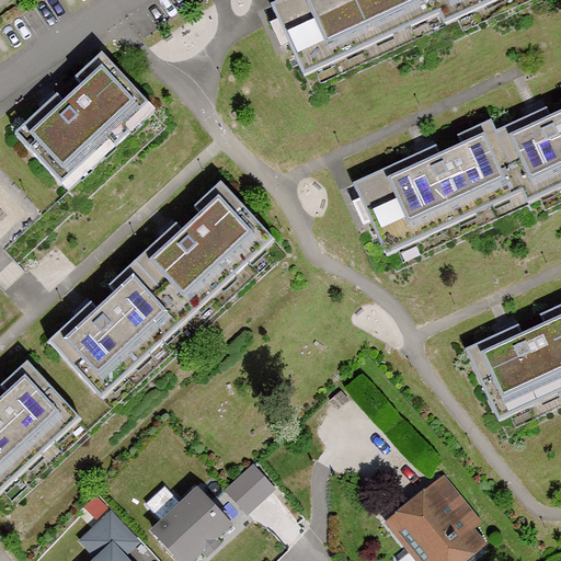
[(435,4),(433,0),(276,0),(268,3),(276,19),(286,42),(298,67),(388,26),(391,34),(411,25),(408,16),(435,4)]
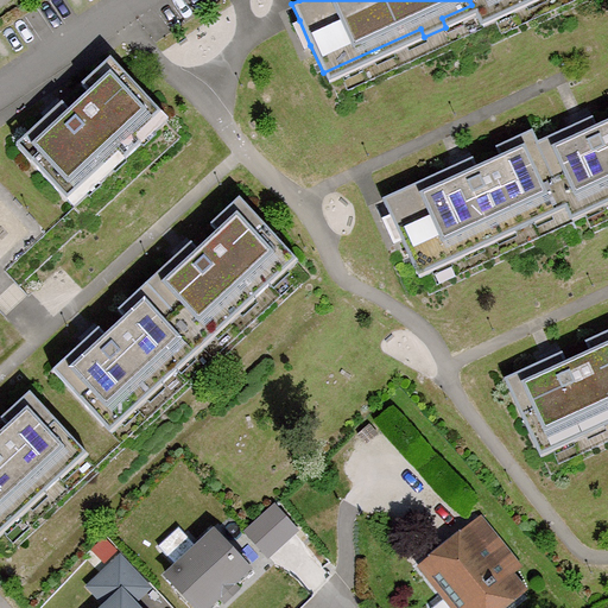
[(469,0),(472,5),(476,17),(477,17),(512,0),(469,0)]
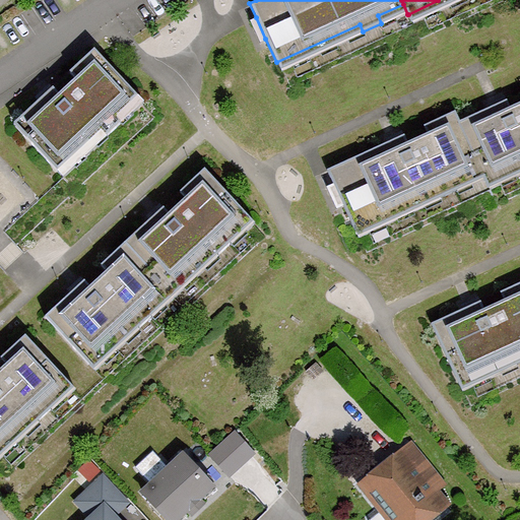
[(438,0),(408,14),(412,22),(460,0),(438,0)]
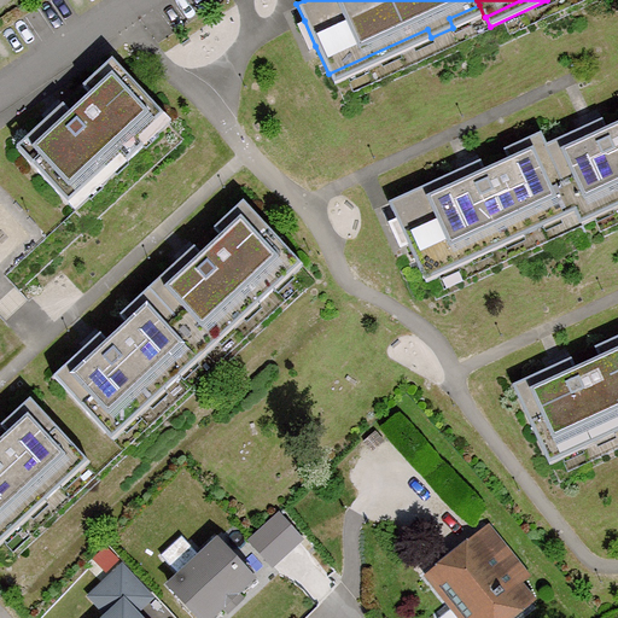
[(484,17),(479,5),(449,18),(453,28),(431,38),(427,29),(328,74),(333,85),(484,17)]
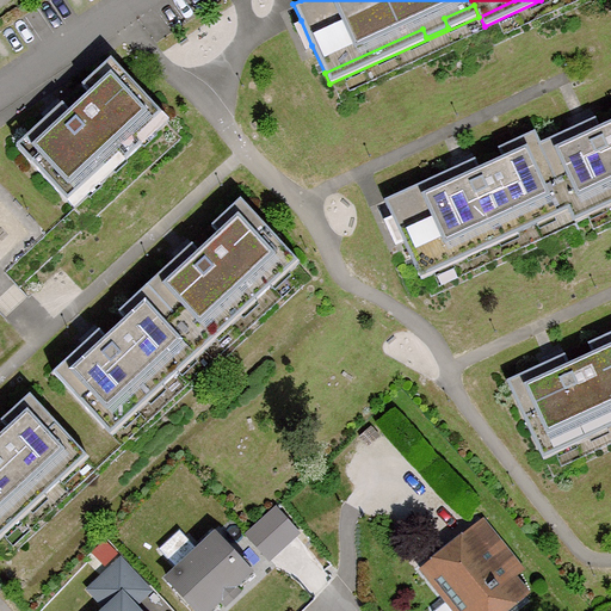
[(312,45),(301,20),(292,24),(303,50),(312,45)]
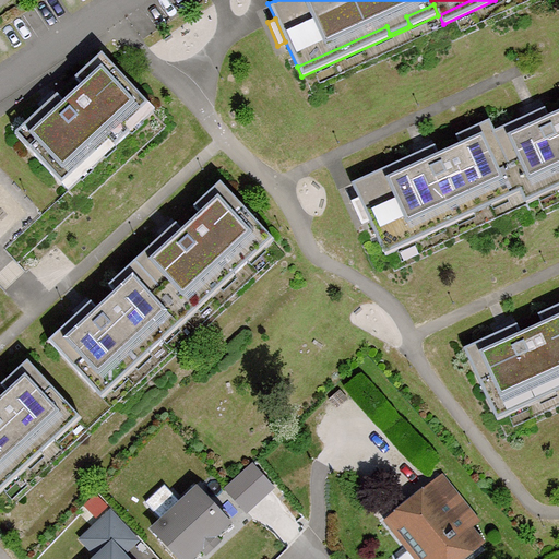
[(57,94),(14,132),(60,183),(108,140),(114,146),(129,132),(123,126),(147,105),(102,55),(74,79),(82,86),(63,102),(57,94)]
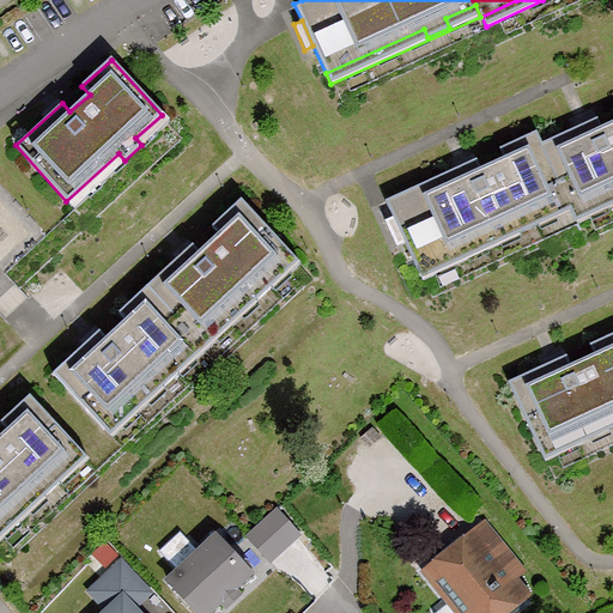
[(168,122),(162,115),(135,138),(141,145),(168,122)]
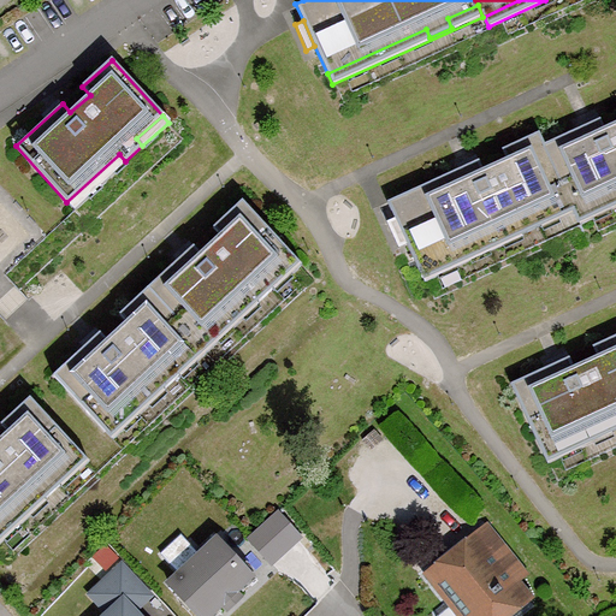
[(543,143),(568,202),(573,213),(574,213),(615,194),(615,120),(603,128),(598,117),(543,143)]
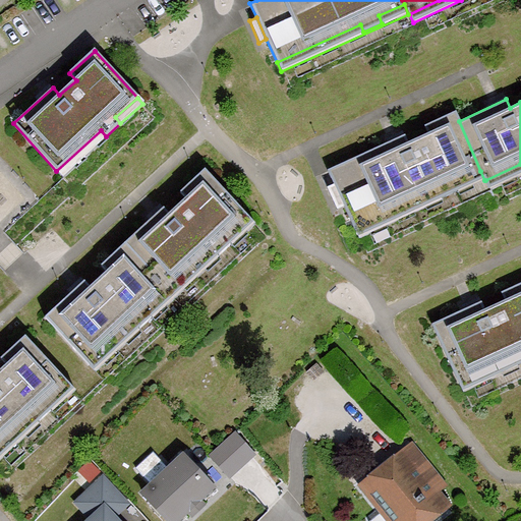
[(480,171),(459,121),(454,111),(422,125),(426,133),(407,142),(403,134),(326,170),(333,184),(342,206),(353,229),(437,190),(440,197),(459,189),(455,182),(480,171)]
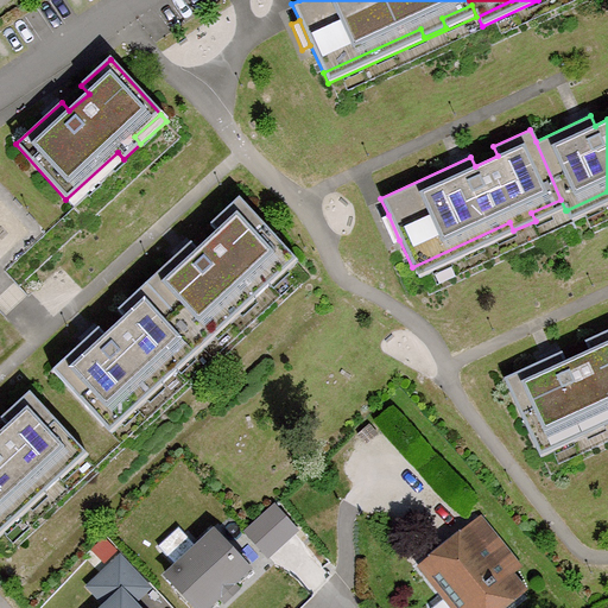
[(65,200),(73,207),(124,159),(118,152),(65,200)]
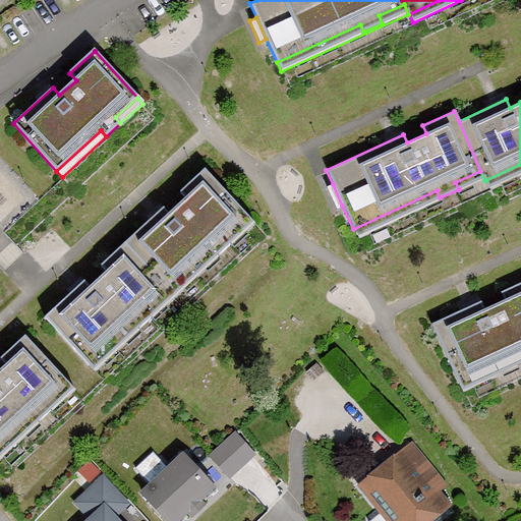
[(520,164),(485,180),(489,188),(520,173),(520,164)]
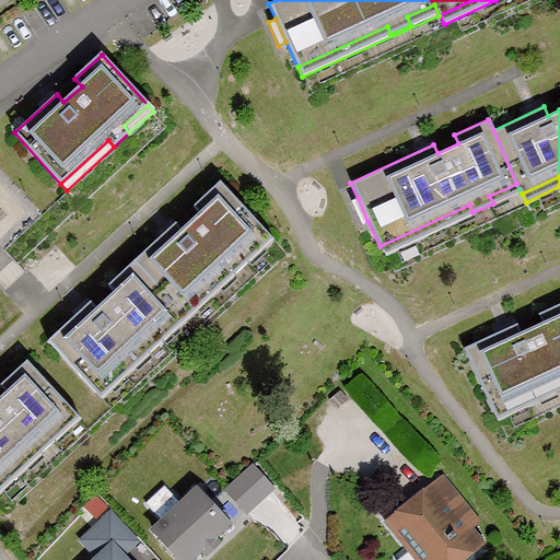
[(141,348),(147,354),(163,339),(158,334),(228,269),(233,276),(248,261),(243,255),(267,233),(220,182),(194,206),(199,213),(182,230),(175,223),(108,284),(114,291),(96,308),(90,301),(47,340),(94,392),(141,348)]
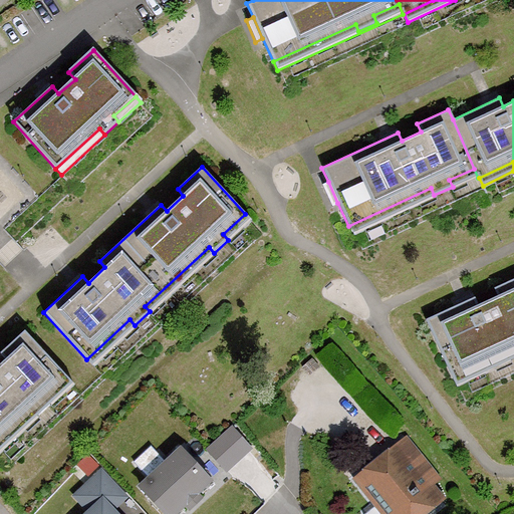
[(348,226),(352,234),(478,178),(474,169),(449,180),(453,187),(434,195),(431,188),(348,226)]
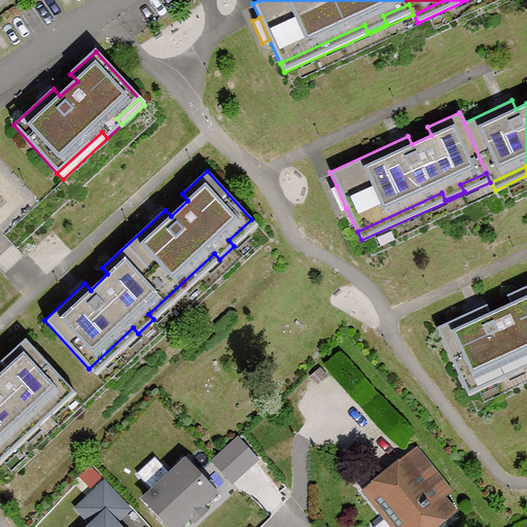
[(340,211),(346,208),(337,186),(329,189),(340,211)]
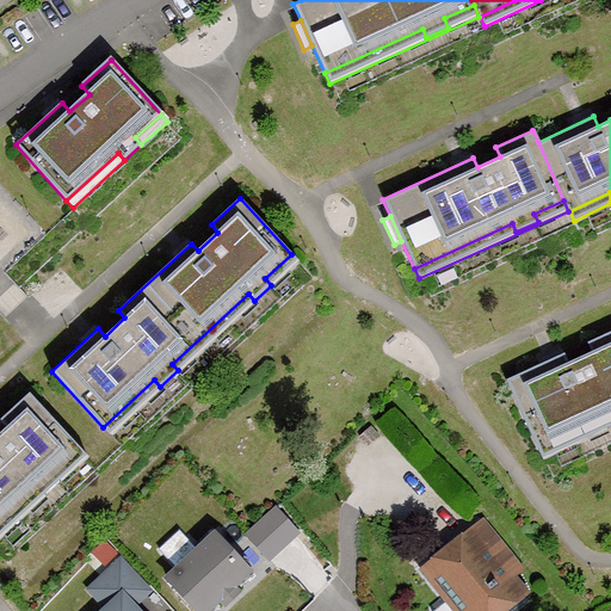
[(300,263),(291,254),(265,278),(271,285),(254,301),(248,294),(172,364),(178,370),(160,387),(154,380),(103,427),(111,436),(300,263)]
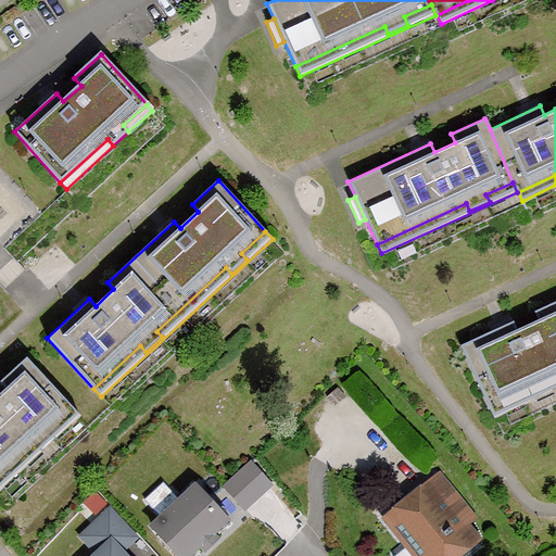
[(555,300),(533,312),(538,320),(516,330),(512,321),(459,345),(488,408),(545,381),(550,389),(555,386),(555,300)]
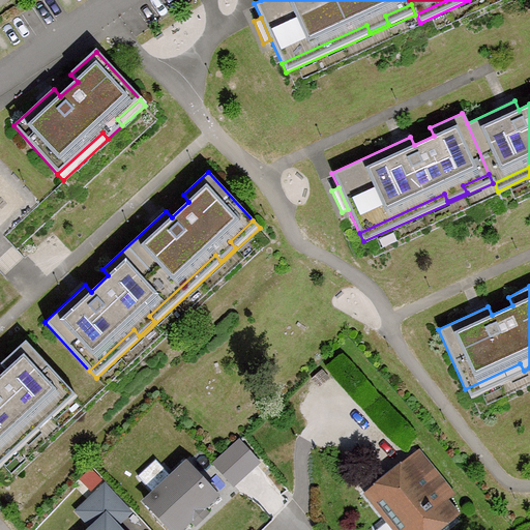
[(0,450),(30,422),(35,429),(51,415),(45,409),(67,389),(24,341),(0,362),(0,365),(5,372),(0,375),(0,450)]
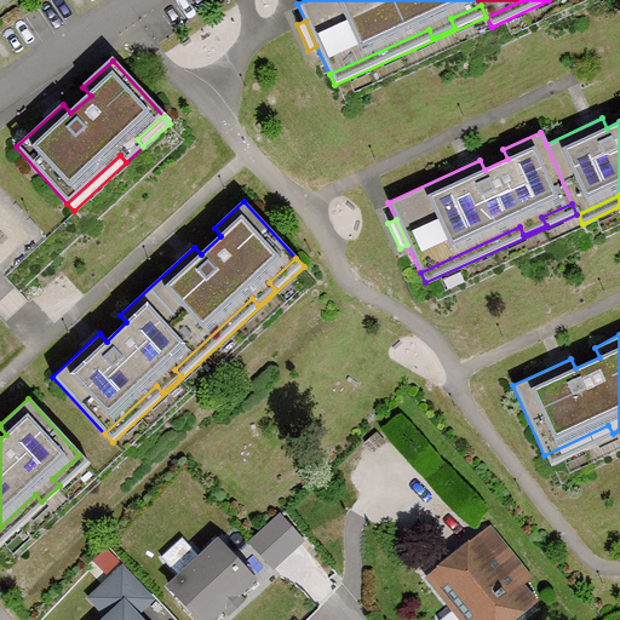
[(608,425),(544,455),(549,465),(619,434),(619,430),(613,434),(608,425)]
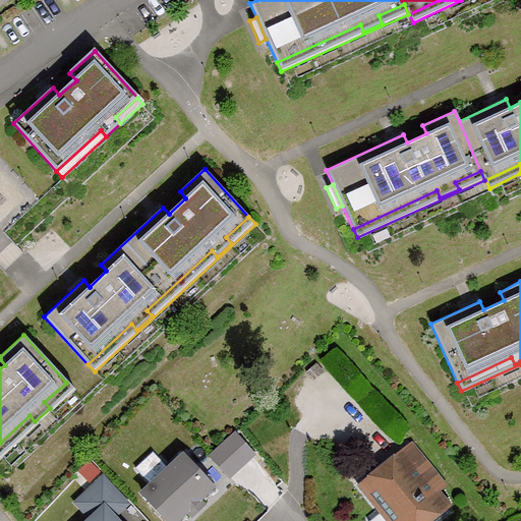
[(0,443),(0,456),(73,390),(66,383),(44,402),(50,408),(35,421),(30,415),(0,443)]
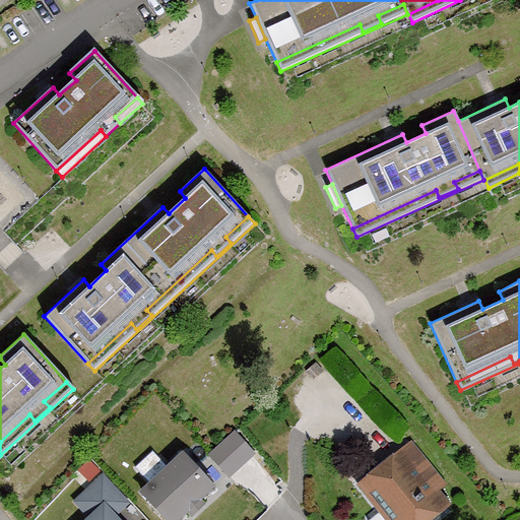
[(243,427),(214,452),(235,476),(264,452),(243,427)]
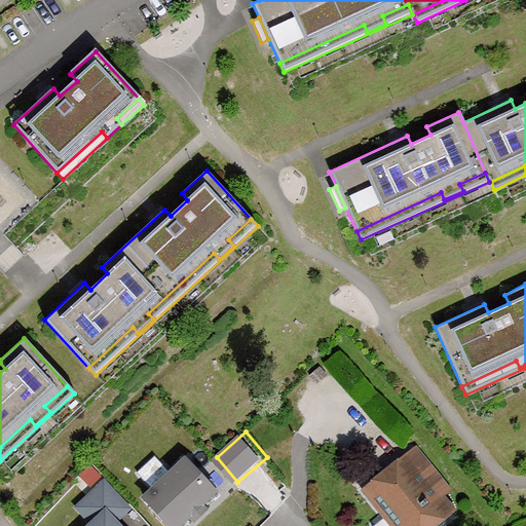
[(444,487),(411,450),(404,457),(408,463),(389,480),(384,474),(366,489),(396,525),(401,525),(406,522),(408,525),(426,525),(450,506),(438,492),(444,487)]
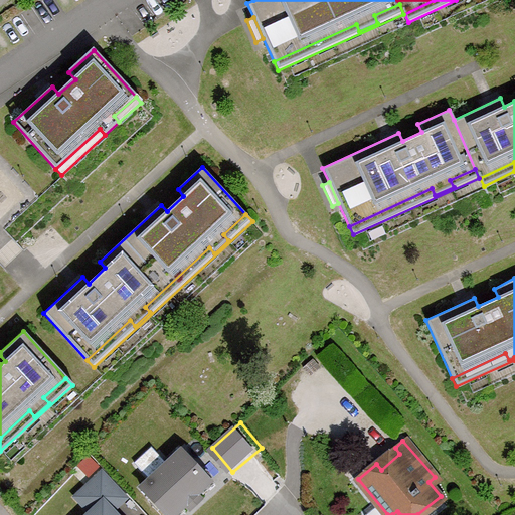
[(395,448),(376,464),(381,470),(399,454),(395,448)]
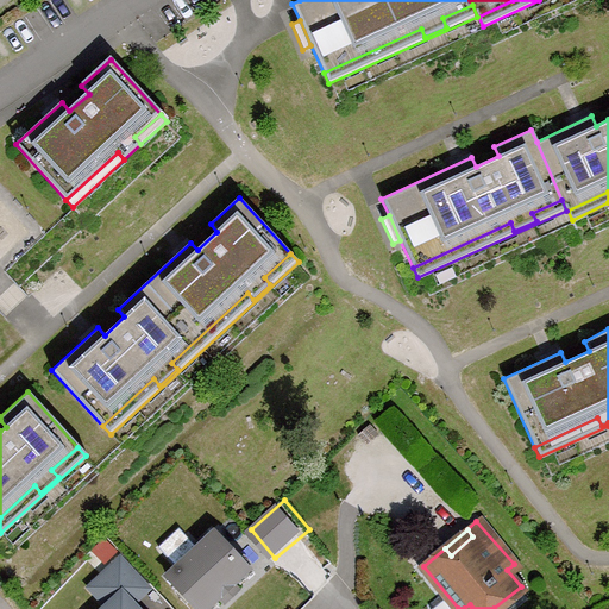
[(240,570),(206,533),(162,576),(193,608),(200,608),(215,595),(226,584),(240,570)]
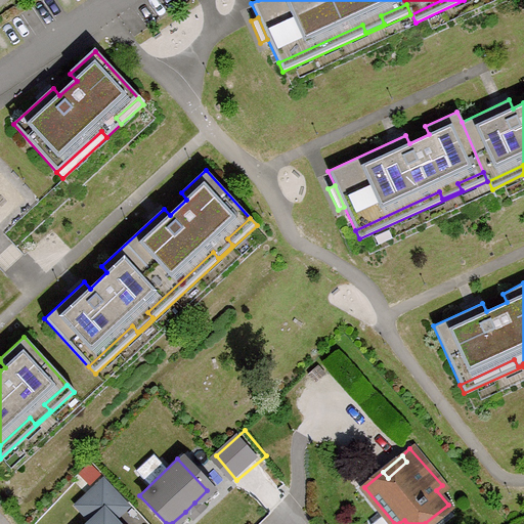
[(126,506),(102,481),(77,506),(93,523),(91,523),(115,523),(111,520),(126,506)]
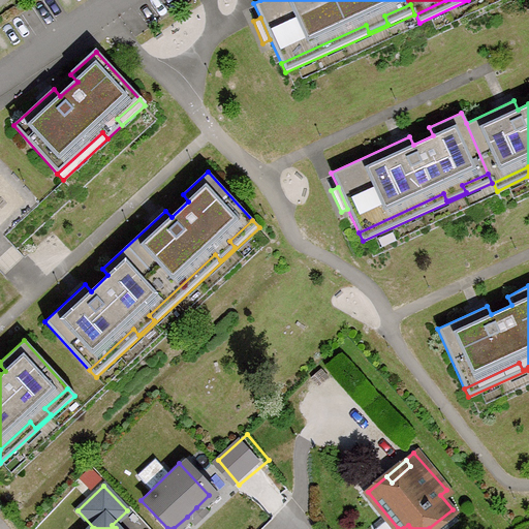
All buildings are outlined.
